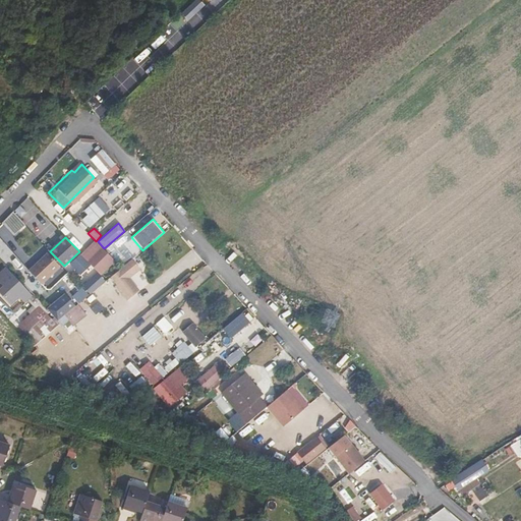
[(136,250),(129,244),(113,259),(120,267),(136,250)]
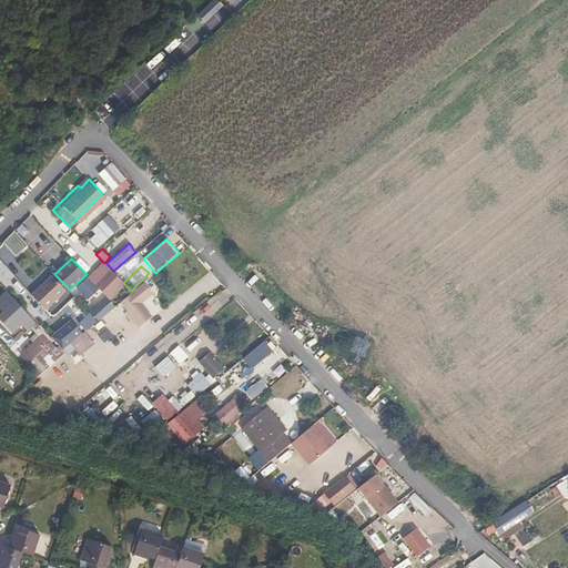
[(110,269),(94,283),(110,298),(125,284),(123,283),(110,269)]
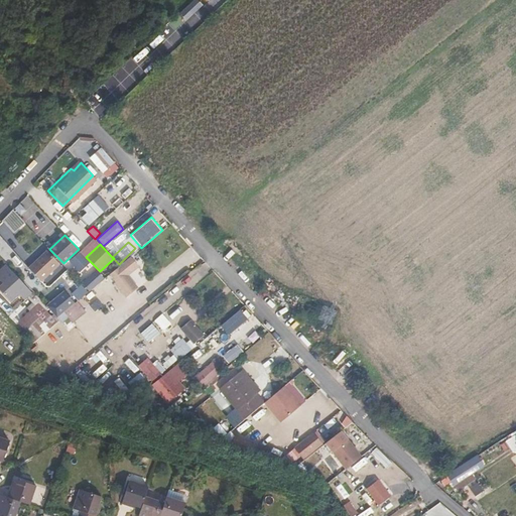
[(42,281),(60,263),(47,250),(38,260),(35,257),(27,265),(42,281)]
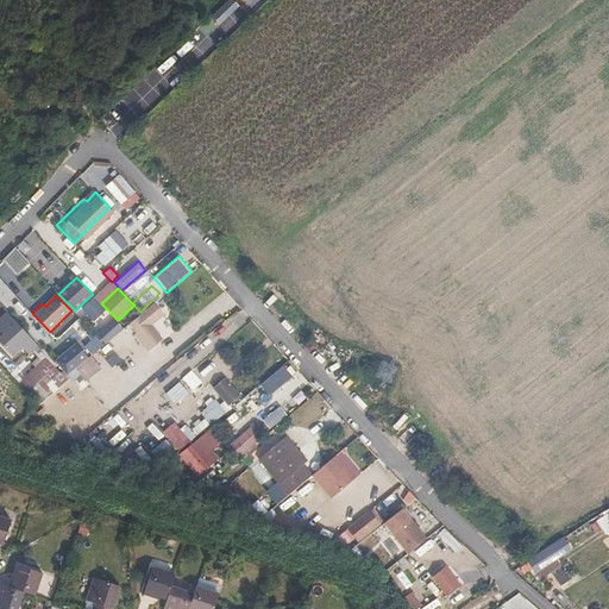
[(155,303),(127,326),(149,352),(164,340),(152,326),(165,316),(155,303)]
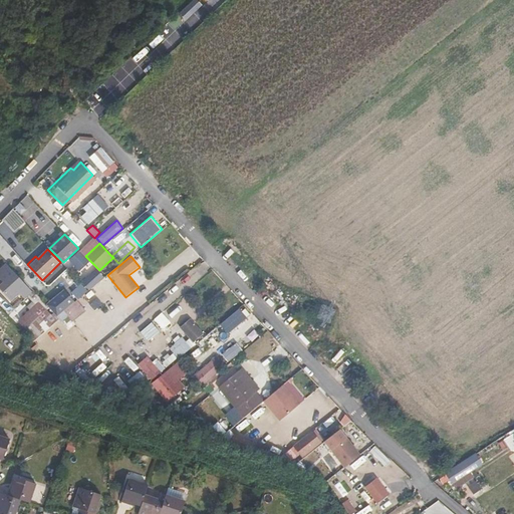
[(18,293),(25,287),(6,266),(0,270),(0,291),(9,301),(14,307),(24,298),(18,293)]
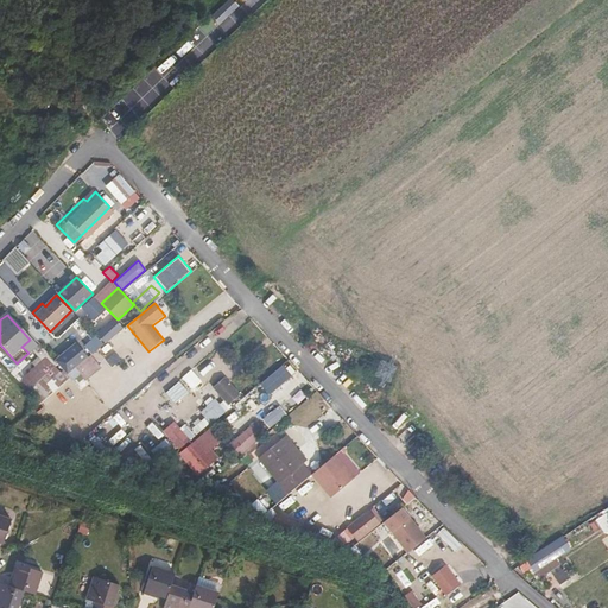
[(108,324),(99,334),(107,342),(122,328),(114,320),(108,324)]
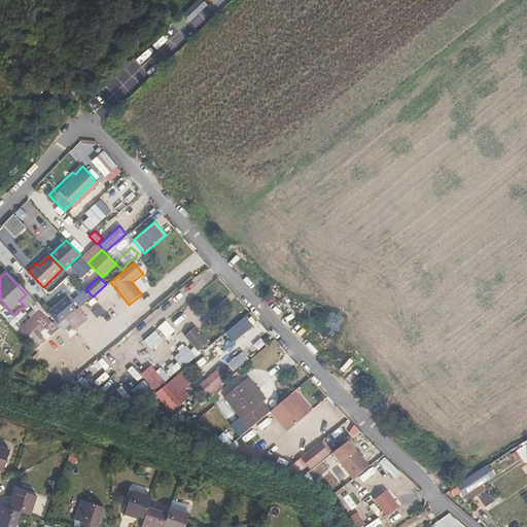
[(67,296),(49,311),(61,323),(65,319),(78,309),(67,296)]
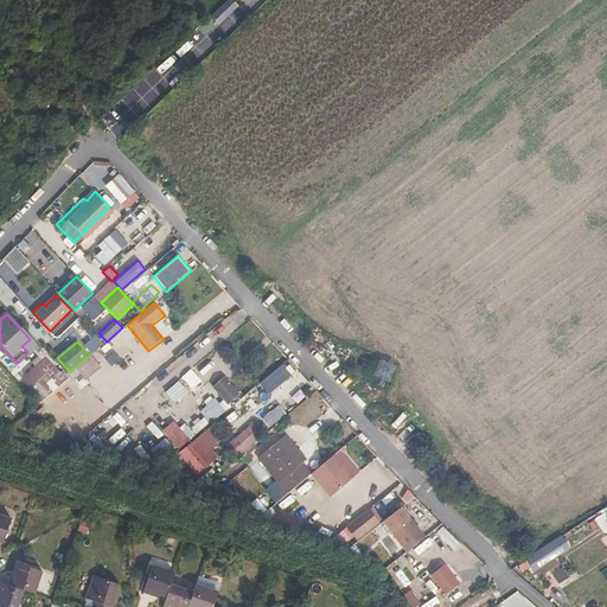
[(90,356),(75,368),(84,381),(101,368),(90,356)]
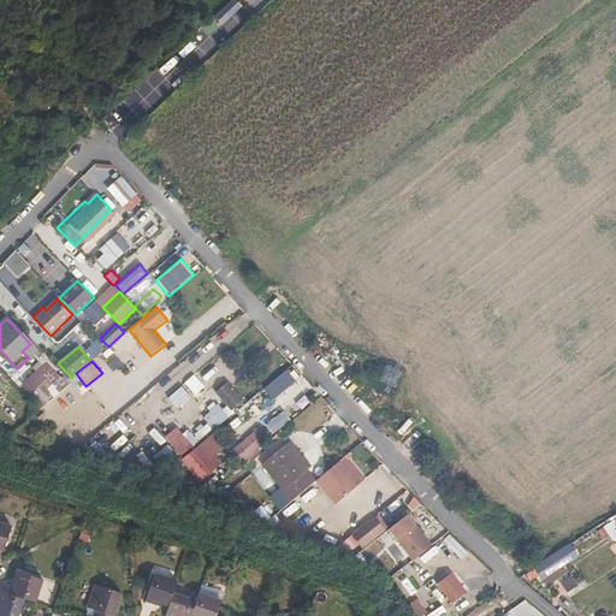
[(67,381),(49,362),(24,384),(37,400),(55,383),(60,388),(67,381)]
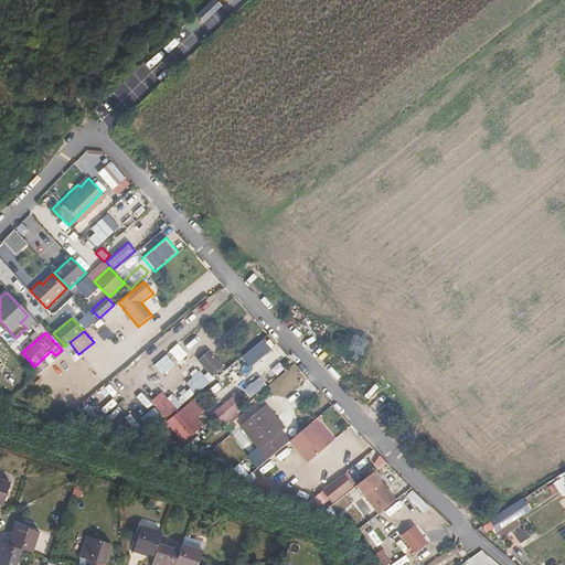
[(272,349),(263,339),(242,356),(249,366),(272,349)]
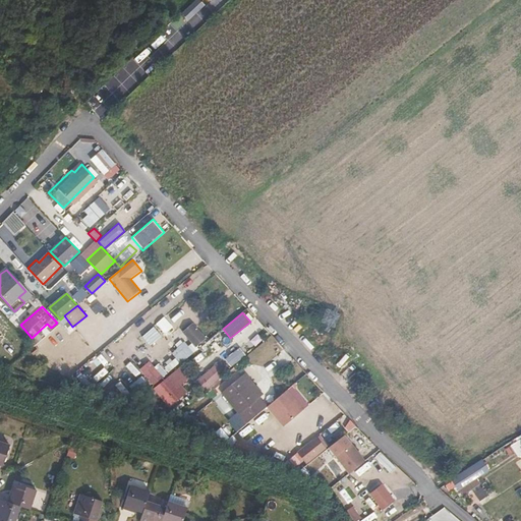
[(205,339),(191,325),(182,333),(194,348),(205,339)]
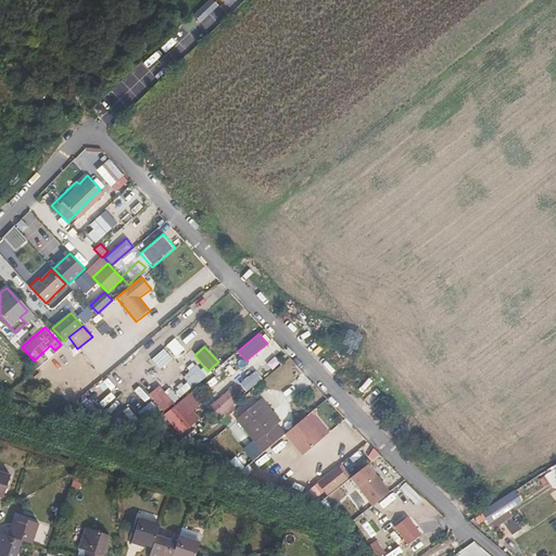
[(192,389),(206,377),(196,365),(188,371),(188,373),(182,377),(192,389)]
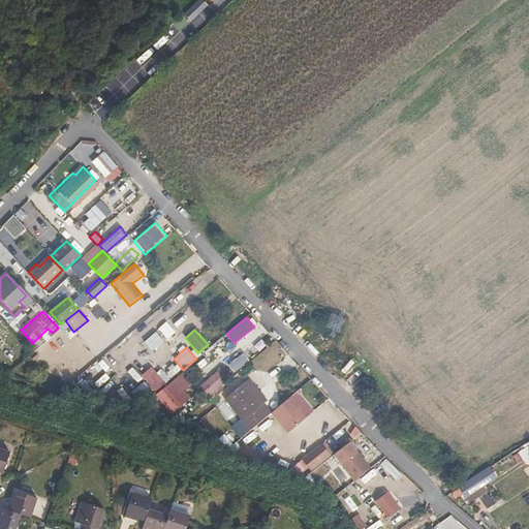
[(159,377),(150,367),(141,375),(155,392),(164,382),(160,377),(159,377)]
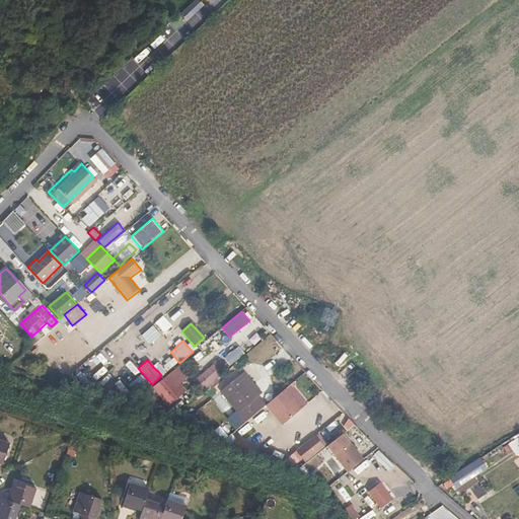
[(165,375),(175,366),(170,360),(165,364),(163,361),(157,366),(165,375)]
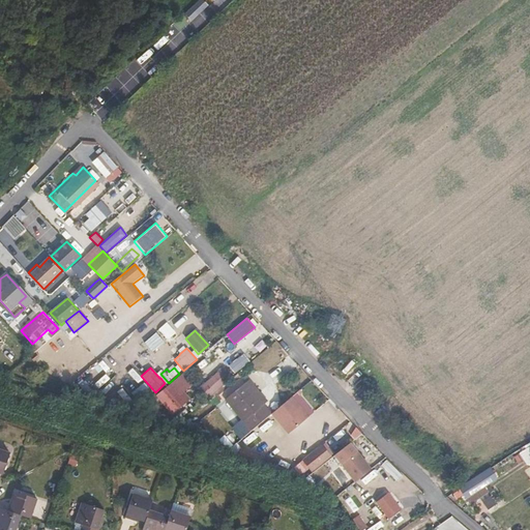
[(207,400),(230,380),(223,367),(199,388),(207,400)]
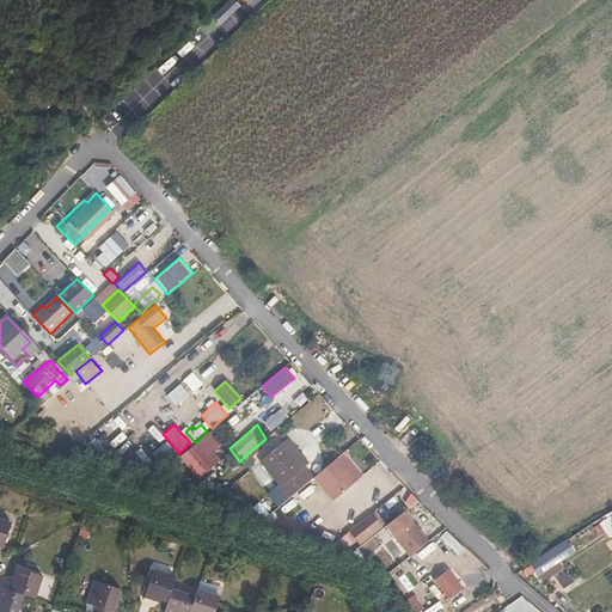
[(213,452),(221,445),(209,430),(207,432),(195,442),(178,457),(196,478),(219,460),(213,452)]
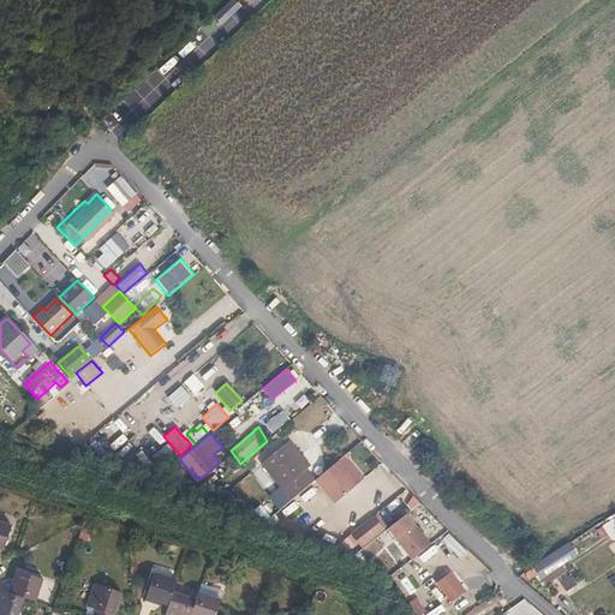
[(310,465),(291,443),(263,466),(291,500),(314,481),(305,470),(310,465)]
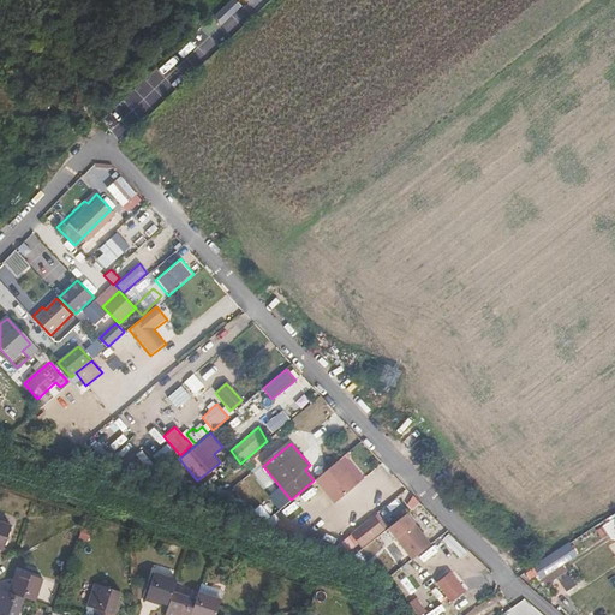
[(345,455),(338,460),(357,483),(364,477),(345,455)]
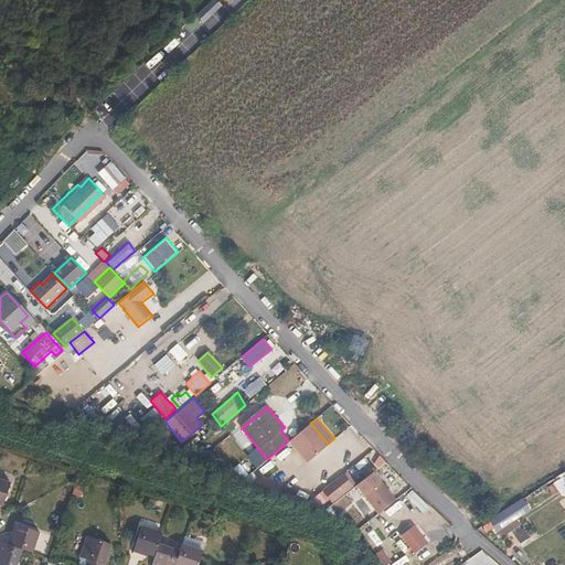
[(310,423),(289,440),(307,461),(328,444),(310,423)]
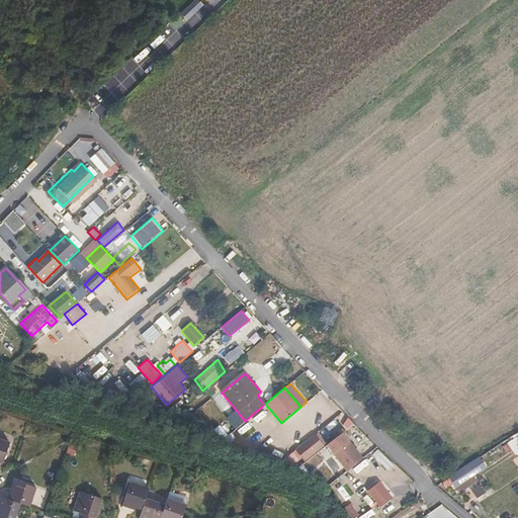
[(304,462),(326,444),(327,444),(318,432),(283,459),(289,467),(301,458),(304,462)]
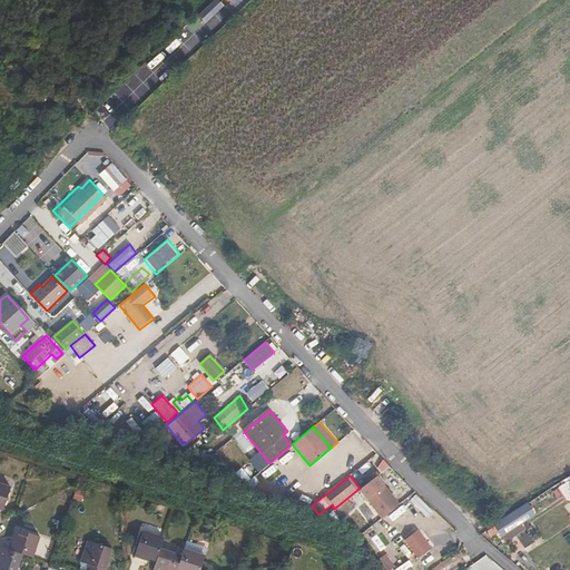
[(382,519),(400,504),(376,475),(360,489),(359,489),(382,519)]
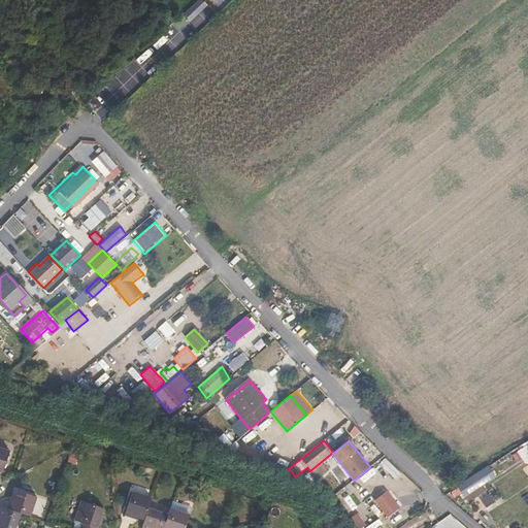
[(527,462),(527,442),(516,452),(512,455),(516,462),(521,459),(525,464),(527,462)]
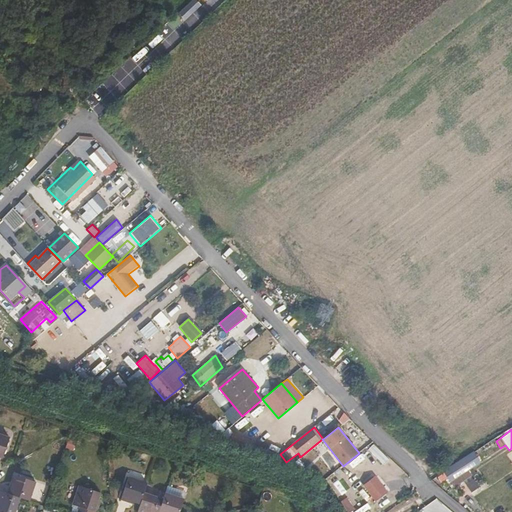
[(229,441),(246,448),(249,440),(233,432),(229,441)]
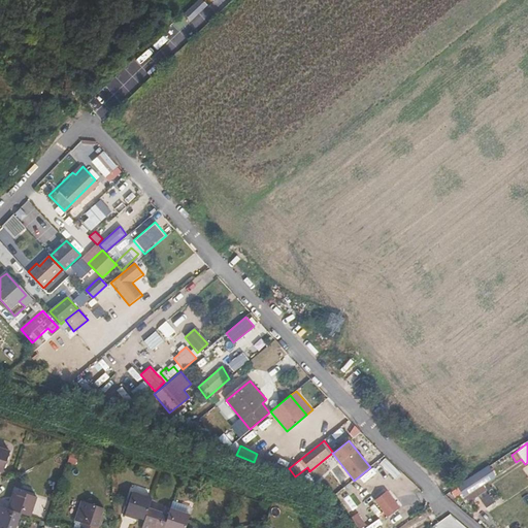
[(10,454),(0,450),(0,470),(4,472),(10,454)]
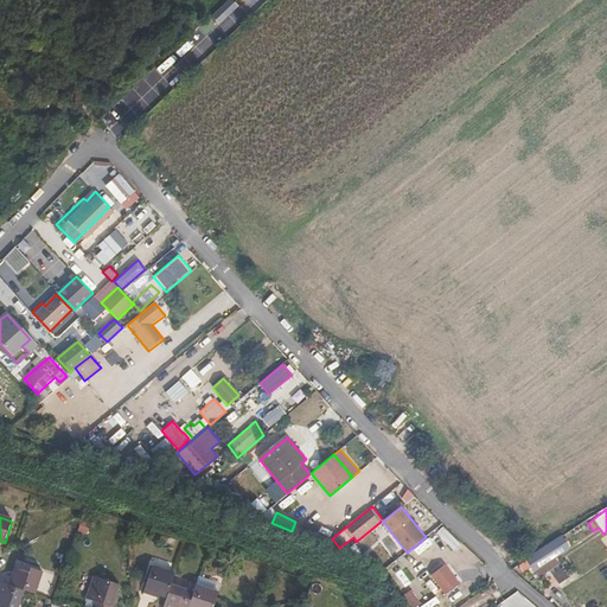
[(569,549),(561,536),(525,560),(526,562),(521,566),(524,572),(530,568),(534,573),(569,549)]
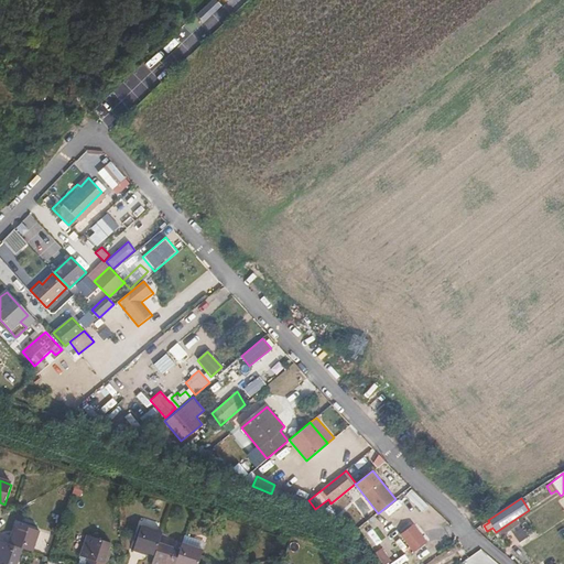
[(160,540),(163,529),(142,521),(134,544),(145,549),(147,546),(156,550),(160,540)]
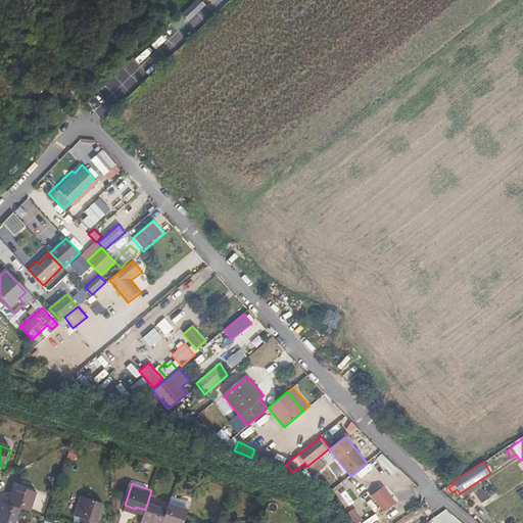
[(19,508),(29,511),(35,491),(16,485),(13,494),(10,493),(7,504),(19,508)]
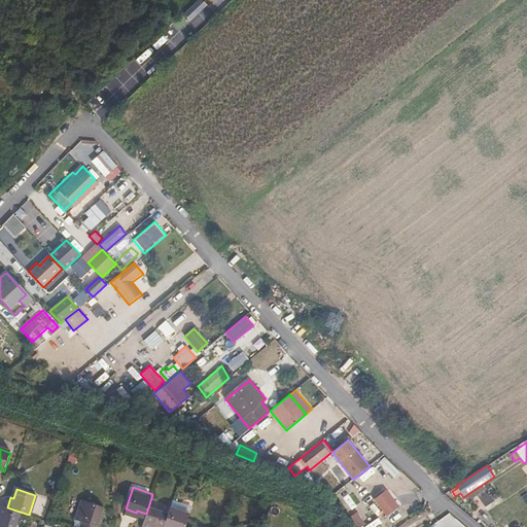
[(386,517),(398,506),(386,491),(374,501),(386,517)]
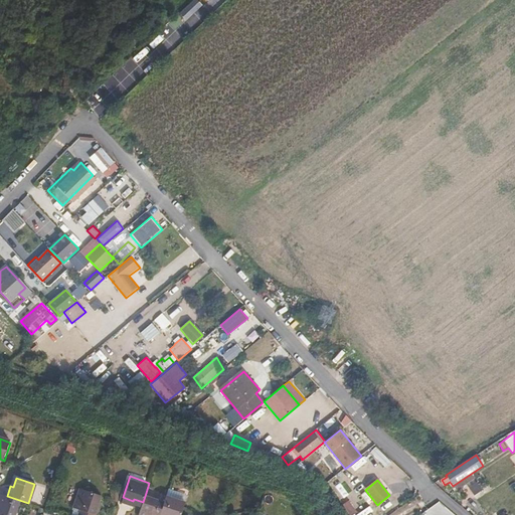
[(481,491),(476,483),(469,488),(474,495),(481,491)]
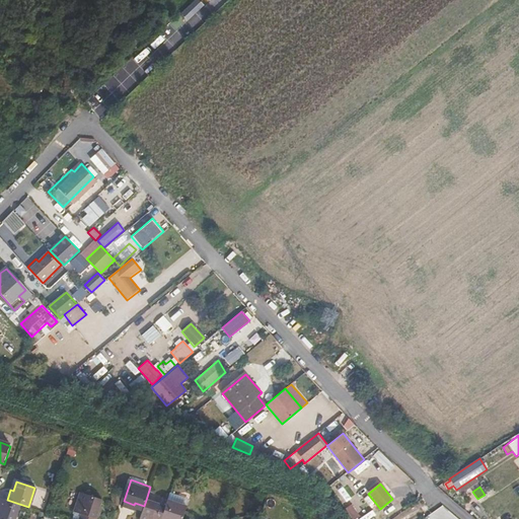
[(79,518),(98,518),(101,511),(99,510),(102,500),(83,494),(77,512),(82,514),(79,518)]
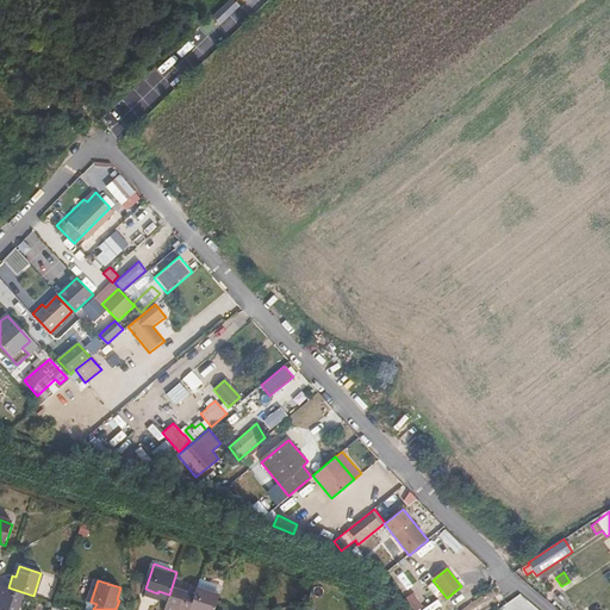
[(188,609),(195,592),(173,584),(169,595),(165,607),(174,609),(188,609)]
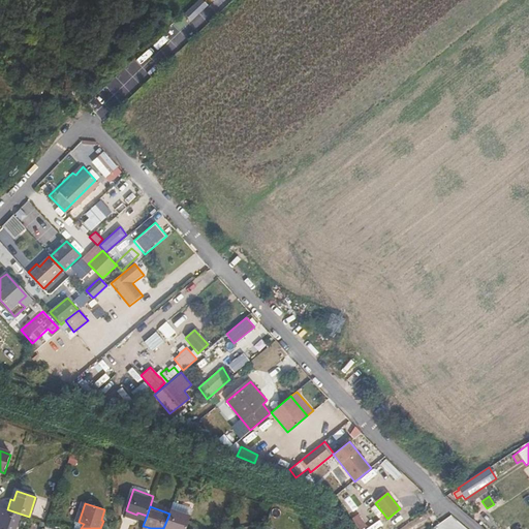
[(185,528),(191,514),(172,506),(169,514),(163,528),(185,528)]
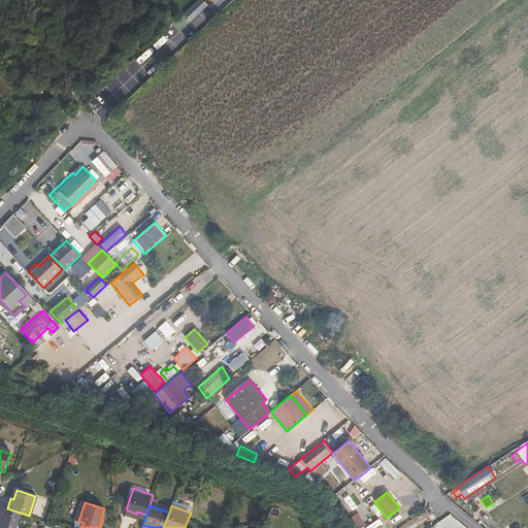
[(0,527),(13,527),(20,513),(7,508),(0,506),(0,527)]
